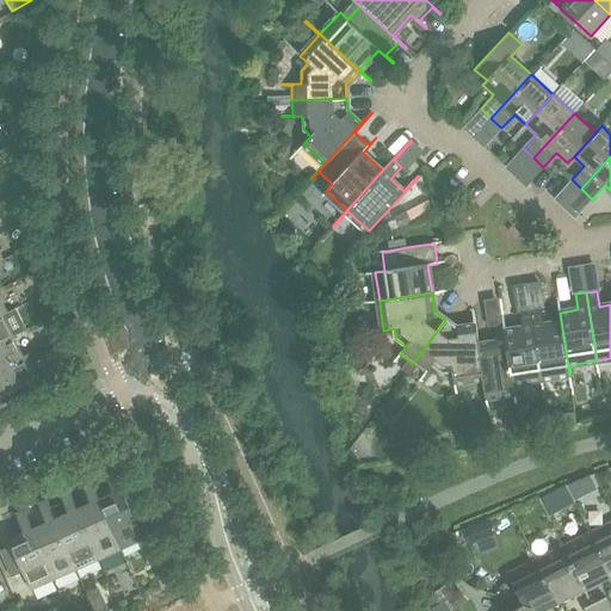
[(560,313),(561,322),(544,325),(542,309),(531,312),(541,380),(542,380),(569,375),(560,313)]
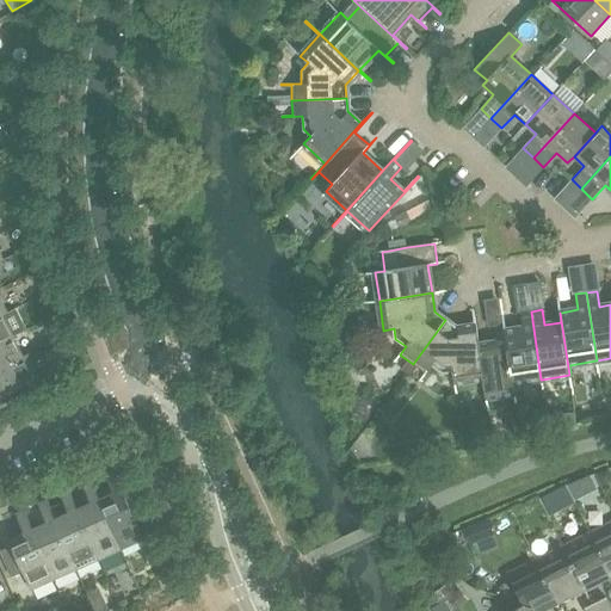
[(6,312),(0,314),(0,340),(11,335),(1,316),(6,313),(6,312)]
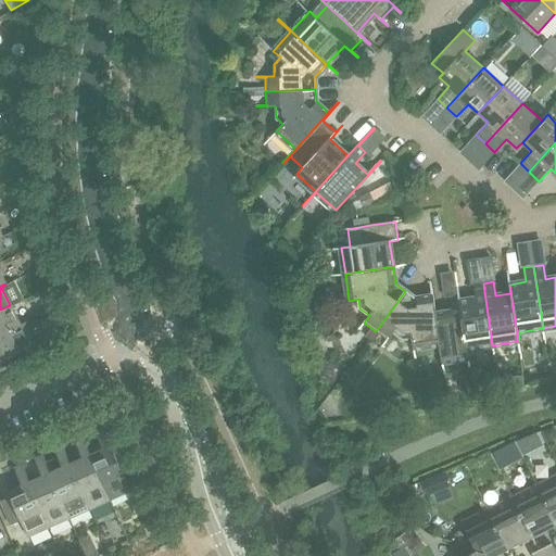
[(492,345),(483,283),(474,285),(476,299),(460,301),(459,295),(458,295),(468,358),(469,358),(467,349),(492,345)]
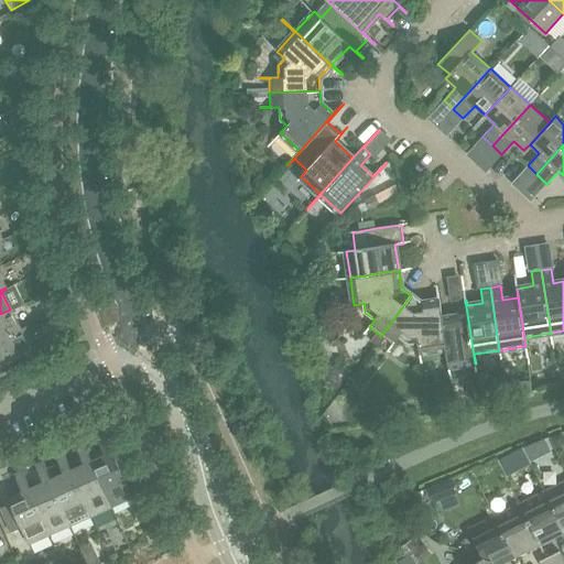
[(421,303),(411,295),(381,336),(392,345),(393,345),(399,338),(409,345),(418,344),(420,354),(445,349),(448,368),(438,301),(421,303)]
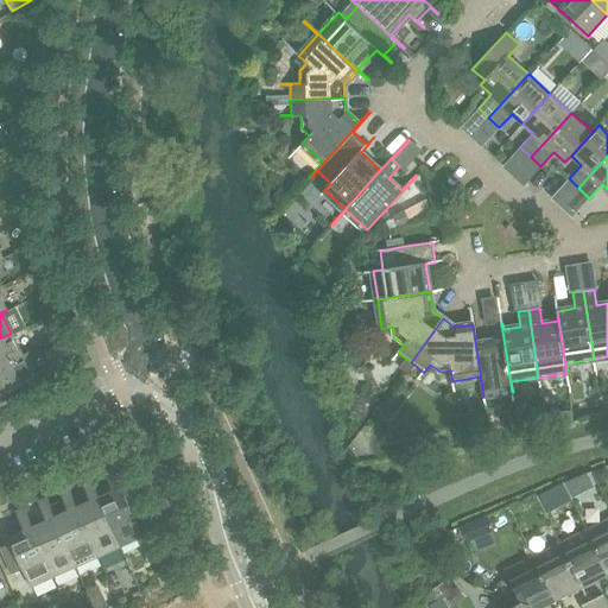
[(474,323),(473,324),(483,397),(485,396),(512,392),(501,323),(501,324),(499,324),(491,325),(493,341),(476,343),(474,323)]
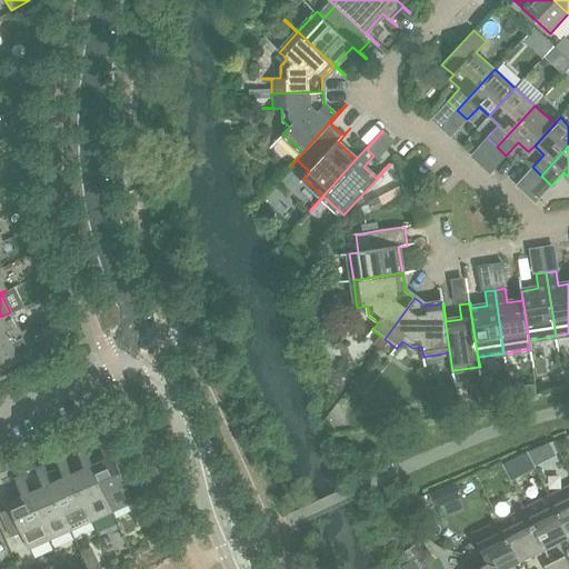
[(0,342),(26,330),(20,332),(10,312),(0,317),(0,342)]
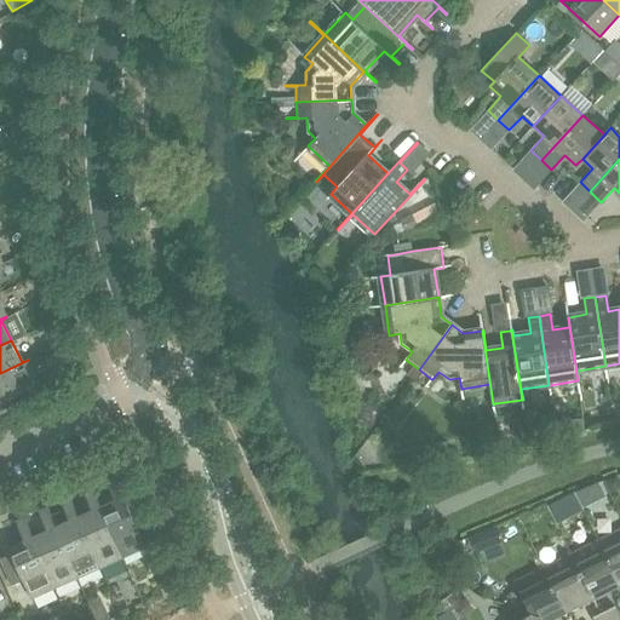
[(28,360),(0,373),(0,403),(40,385),(28,360)]
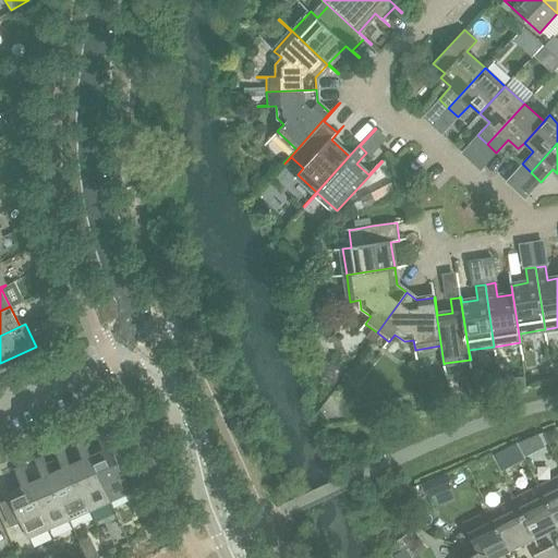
[(104,450),(92,455),(111,500),(132,492),(104,429),(96,433),(104,450)]
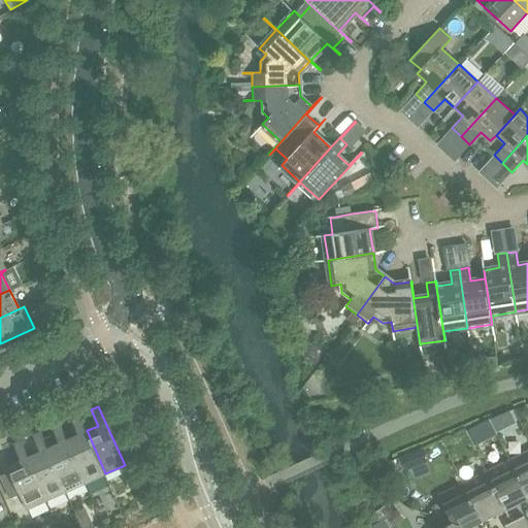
[(87,483),(105,473),(87,430),(79,415),(71,418),(78,434),(67,439),(87,483)]
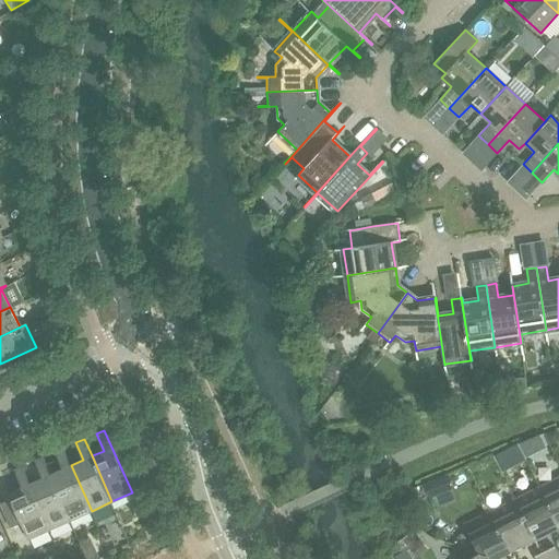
[(90,512),(92,511),(71,465),(63,448),(56,452),(62,468),(51,474),(70,515),(87,508),(90,512)]
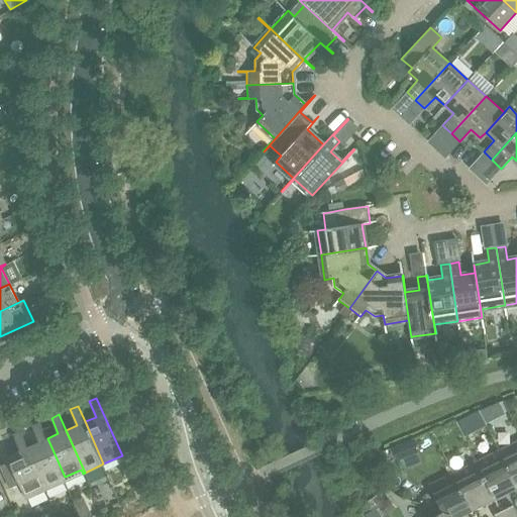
[(39,442),(28,446),(48,489),(66,481),(64,477),(65,477),(47,438),(40,423),(32,426),(39,442)]
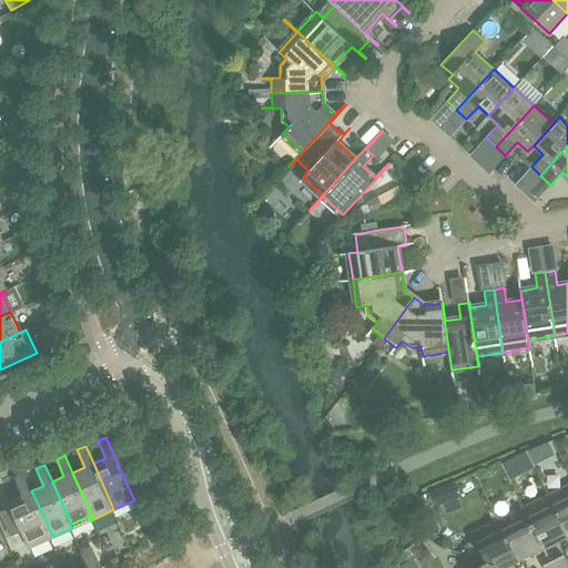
[(29,548),(53,537),(31,490),(23,474),(14,478),(23,495),(8,501),(11,507),(0,511),(11,536),(21,531),(29,548)]
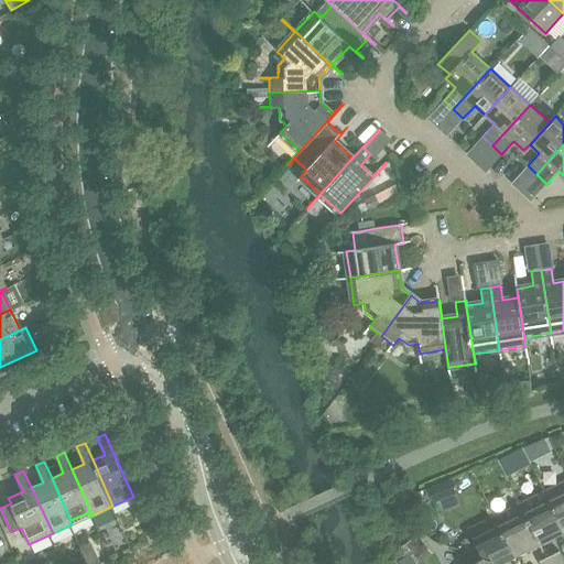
[(459,495),(454,479),(429,489),(435,505),(459,495)]
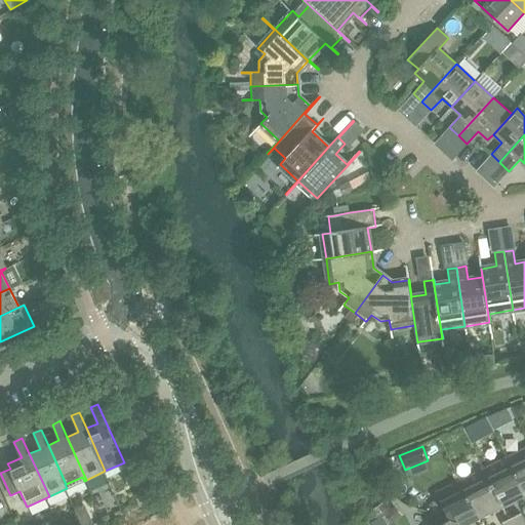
[(524,448),(507,457),(524,493),(524,448)]
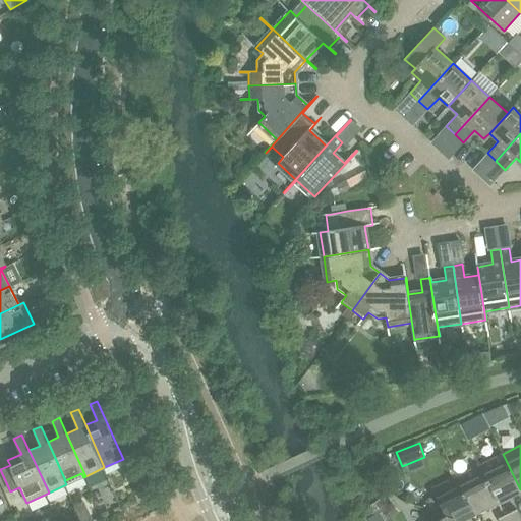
[(520,489),(503,454),(480,465),(499,502),(520,490),(520,489)]
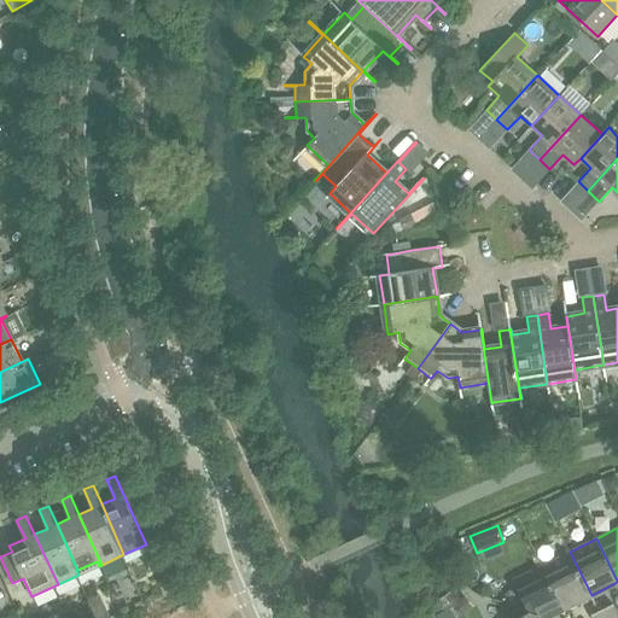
[(542,566),(564,610),(592,595),(570,552),(542,566)]
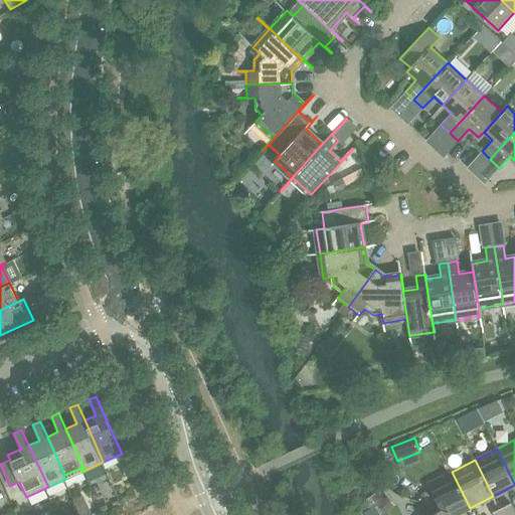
[(434,495),(431,506),(456,514),(457,510),(462,507),(464,511),(470,508),(452,472),(428,483),(434,495)]
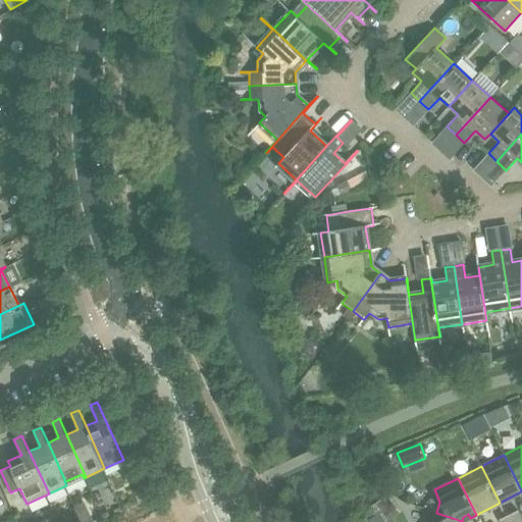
[(521,521),(521,519),(517,510),(509,515),(512,521),(521,521)]
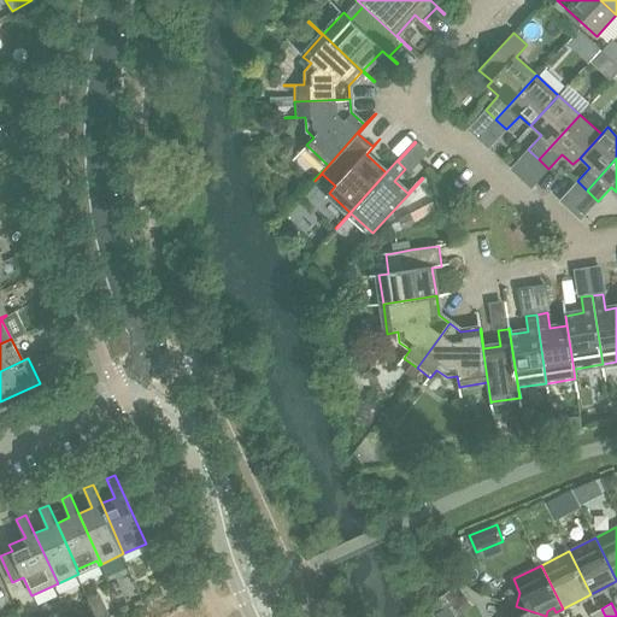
[(545,616),(546,616),(516,606),(511,616),(545,616)]
